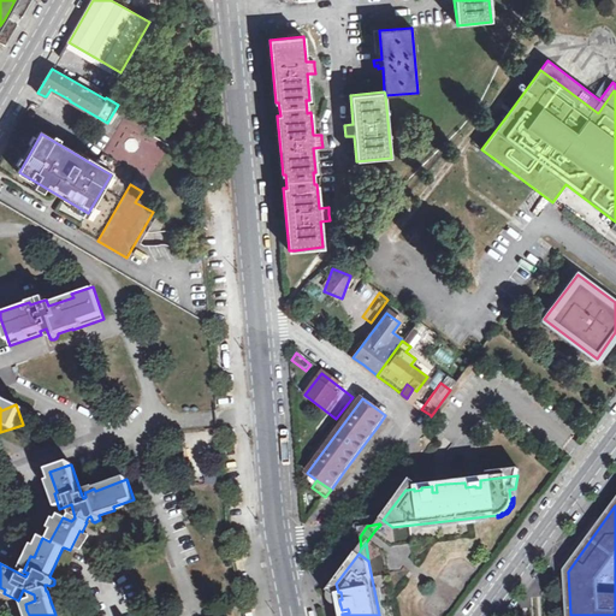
[(330,592),(329,593),(339,599),(342,599),(341,592),(338,592),(336,584),(330,592)]
